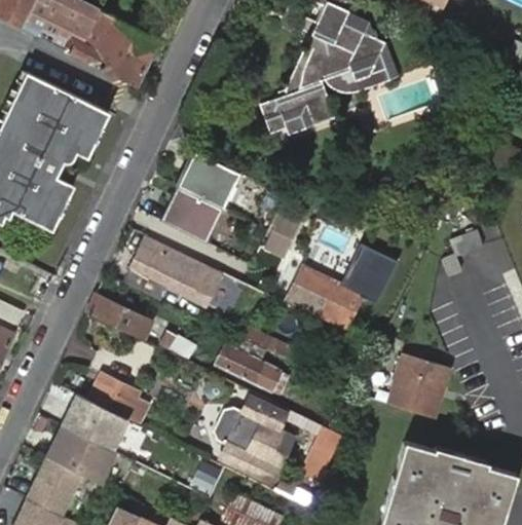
[(2,0),(0,5),(0,20),(69,52),(75,39),(88,45),(106,12),(80,0),(2,0)]
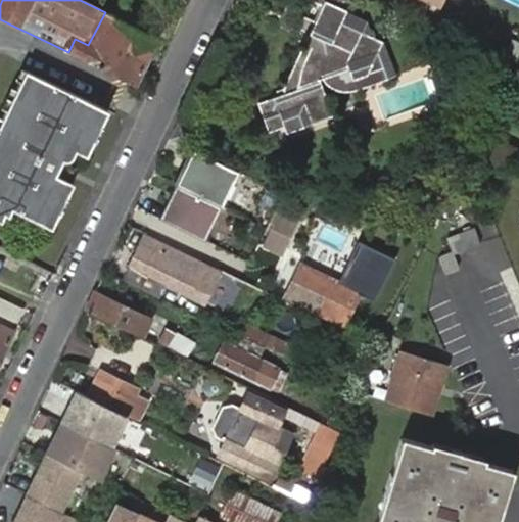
[(309,0),(323,8),(315,22),(304,17),(299,29),(310,34),(281,89),(283,94),(276,96),(257,102),(267,133),(282,127),(284,135),(331,117),(320,81),(323,80),(348,73),(352,83),(382,74),(378,56),(384,45),(371,39),(341,25),(346,14),(349,0),(309,0)]
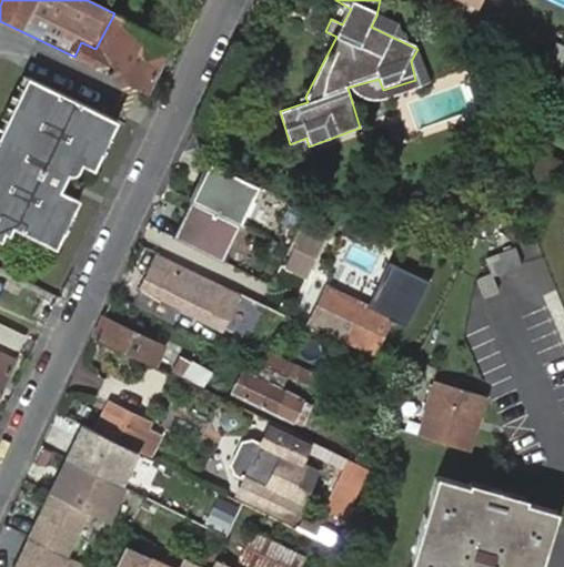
[(461,0),(479,9),(483,0),(461,0)]
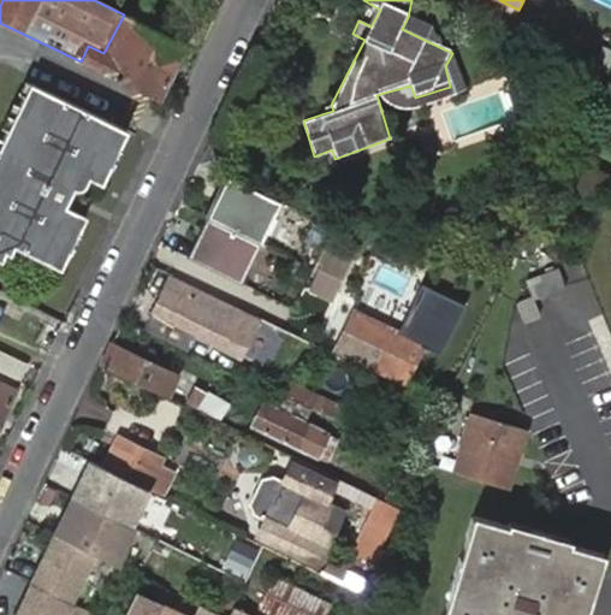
[(81,61),(164,101),(189,47),(124,15),(104,53),(88,46),(81,61)]
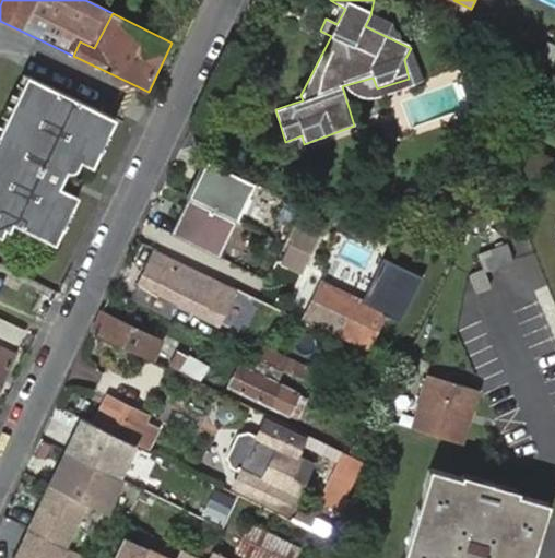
[(370,15),(365,26),(397,42),(392,26),(370,15)]
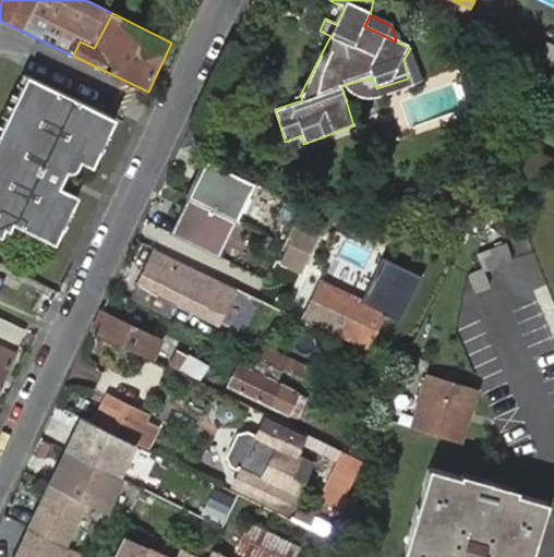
[(372,77),(345,85),(347,91),(348,95),(352,100),(357,103),(366,106),(373,105),(381,103),(423,89),(410,48),(404,60),(408,79),(376,88),(372,77)]
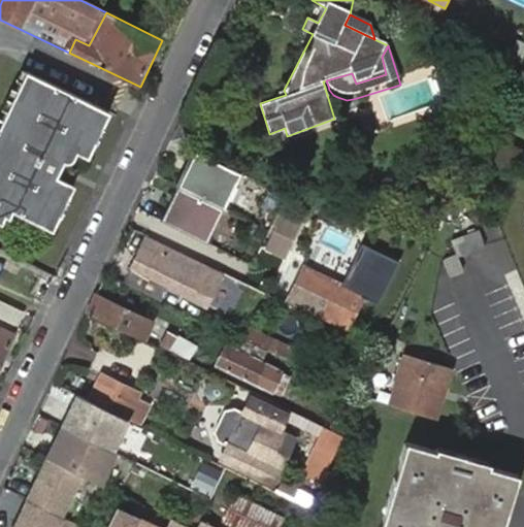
[(8,113),(5,120),(65,149),(78,155),(85,158),(107,111),(27,73),(22,85),(18,94),(8,113)]
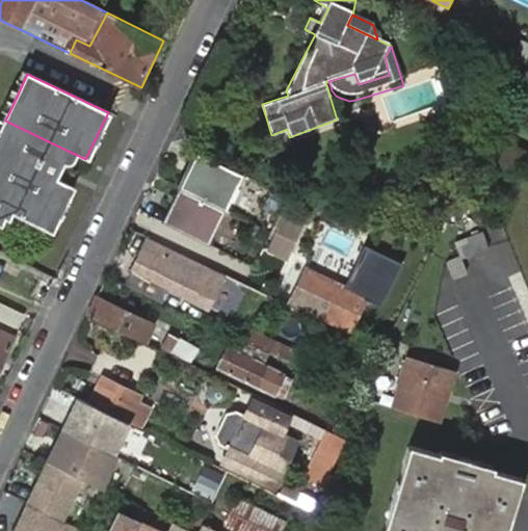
[(6,113),(8,114),(18,95),(16,94),(6,113)]
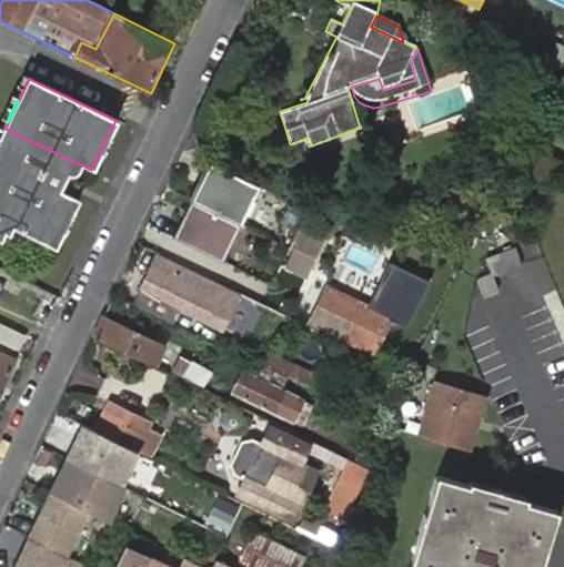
[(70,160),(6,129),(3,132),(0,139),(0,205),(60,234),(77,200),(63,193),(39,181),(46,166),(63,174),(70,160)]
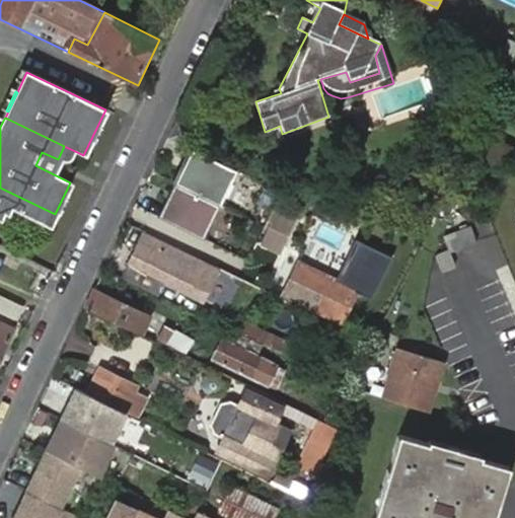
[(77,152),(64,146),(58,159),(64,162),(65,162),(66,163),(67,163),(69,163),(70,161),(77,152)]
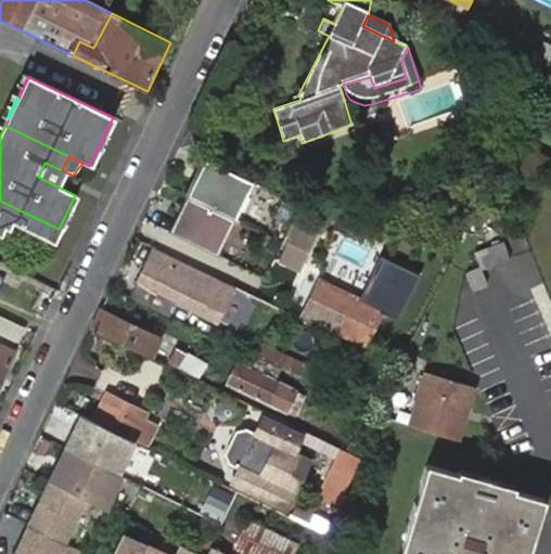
[(239,221),(256,185),(208,162),(190,198),(239,221)]
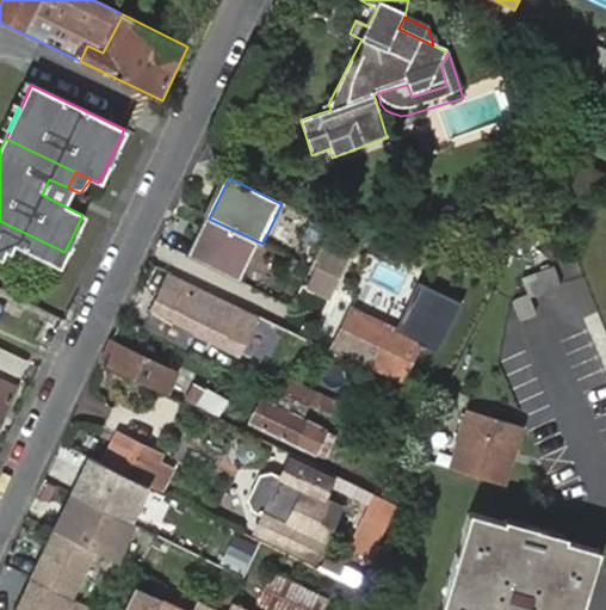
[(42,195),(68,208),(75,191),(68,188),(49,179),(42,195)]
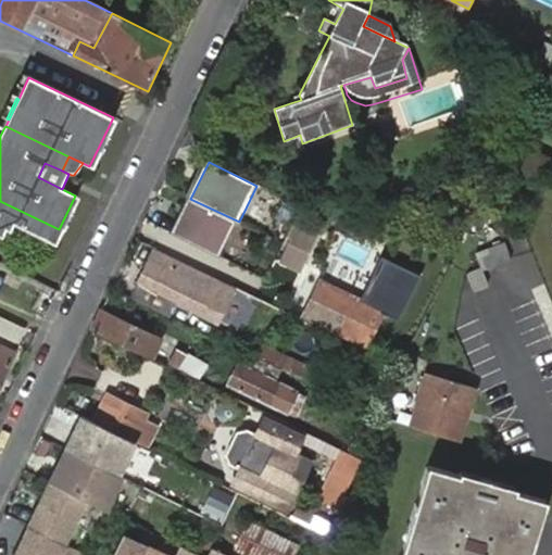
[(221,259),(239,222),(190,199),(173,235),(221,259)]
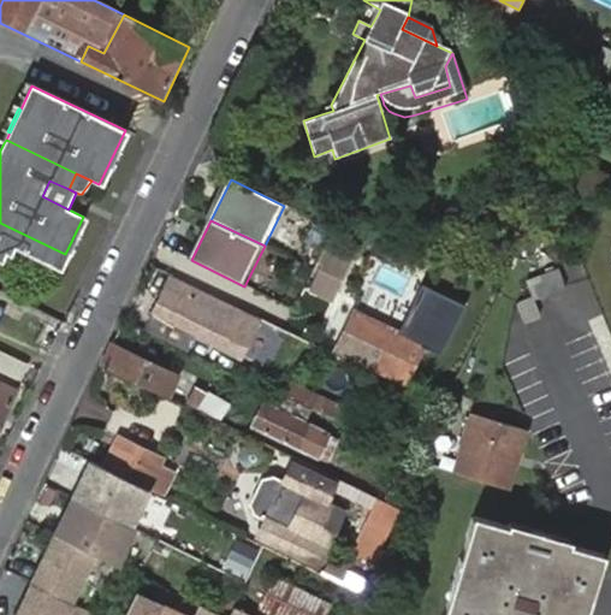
[(65,254),(0,223),(0,260),(4,262),(9,254),(13,256),(17,248),(58,268),(65,254)]
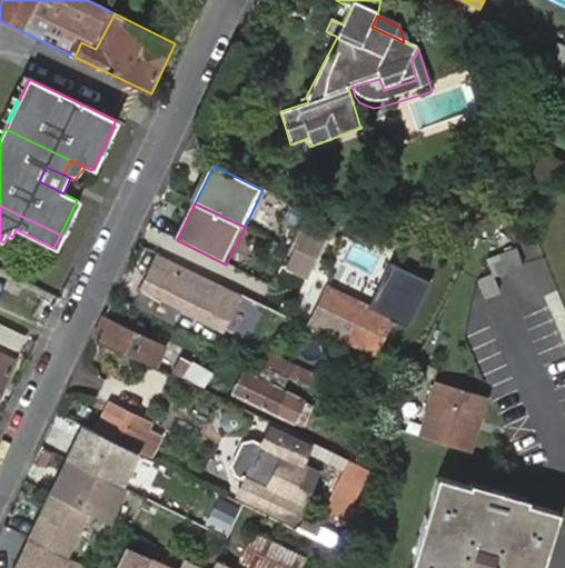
[(318,239),(296,229),(278,266),(300,276),(318,239)]
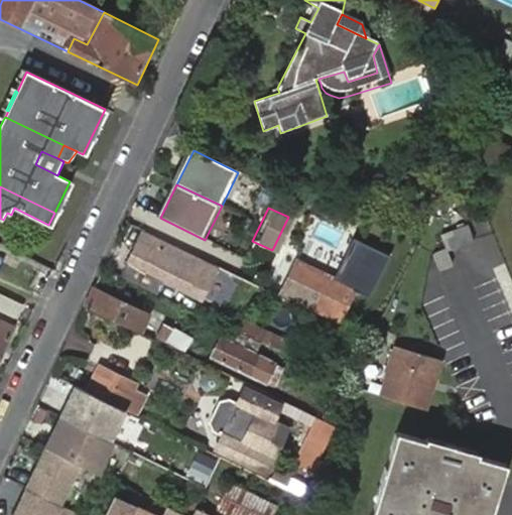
[(463,228),(436,236),(440,248),(428,252),(434,269),(456,261),(452,248),(468,243),(463,228)]
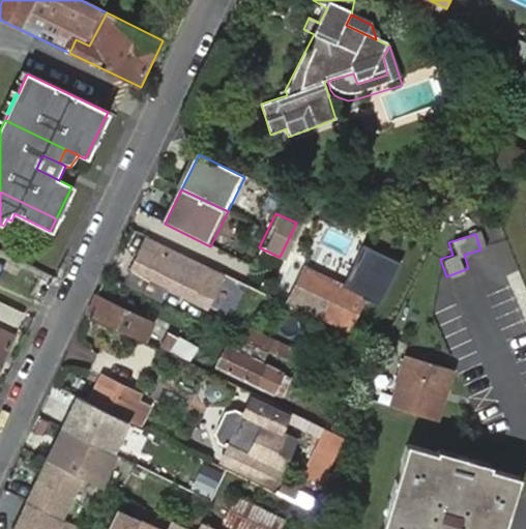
[(217,292),(226,275),(173,248),(150,238),(141,255),(147,259),(140,273),(192,299),(200,283),(217,292)]
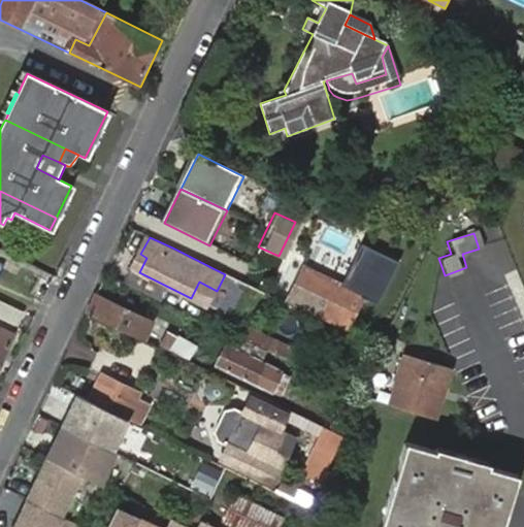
[(374,302),(394,260),(357,241),(336,285),(374,302)]
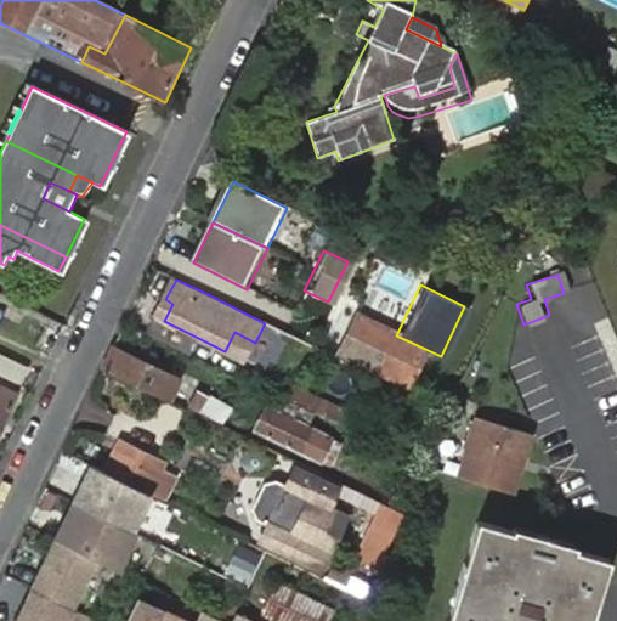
[(173,304),(165,299),(157,317),(164,321),(173,304)]
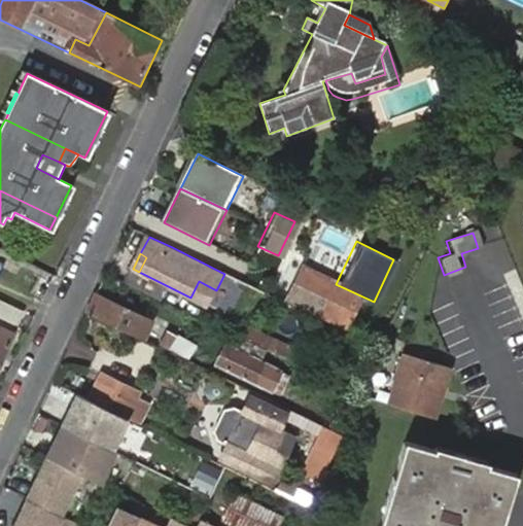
[(281,296),(337,324),(343,310),(323,300),(332,281),(297,265),(281,296)]
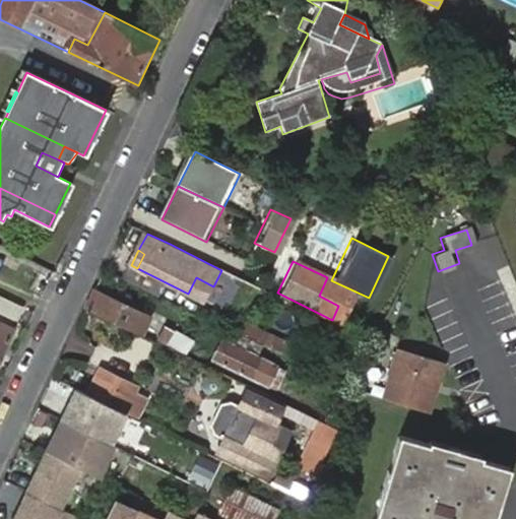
[(89,310),(144,337),(153,319),(99,293),(89,310)]
